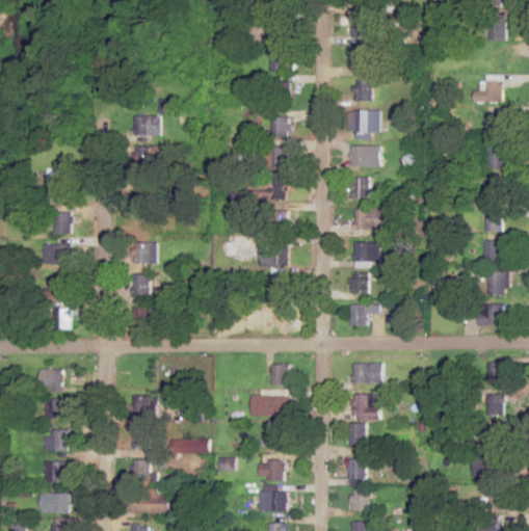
[(351,0),(352,38),(373,38),(373,0),(351,0)]
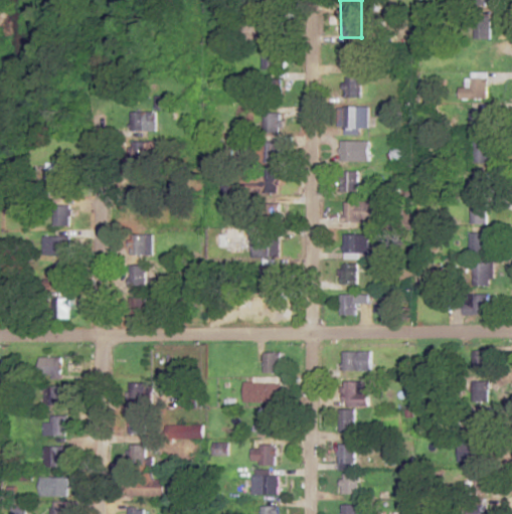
[(473,16),(473,38),(488,38),(488,16),(473,16)]
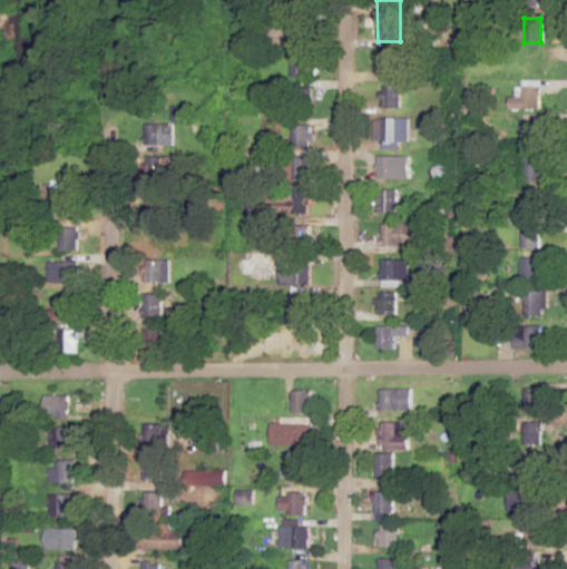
[(377,74),(397,74),(397,54),(377,54),(377,74)]
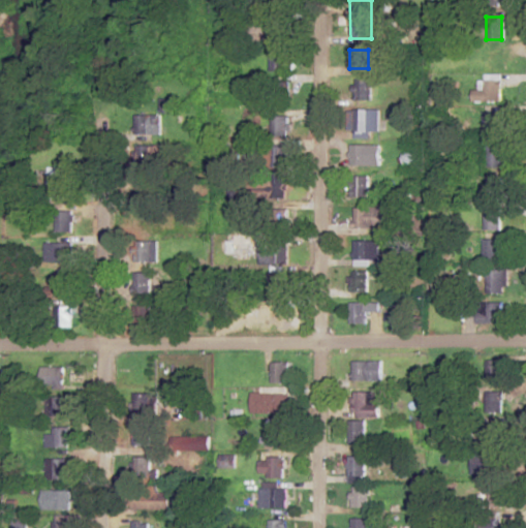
[(273,52),(274,68),(283,67),(282,51),(273,52)]
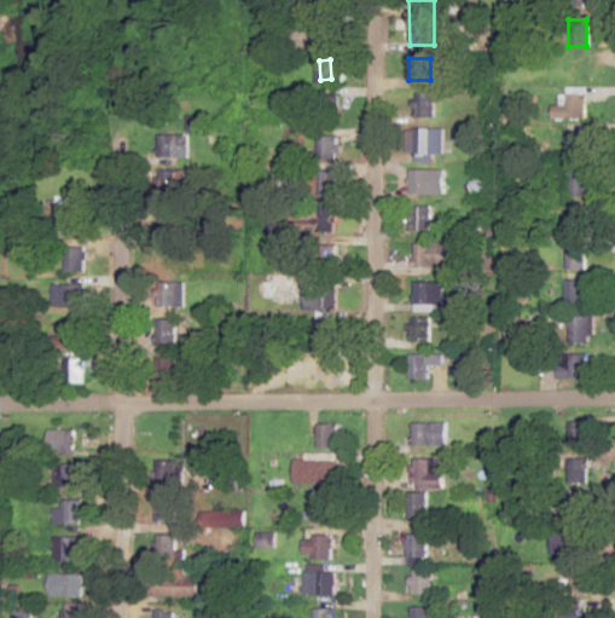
[(430,93),(410,93),(410,117),(430,117),(430,93)]
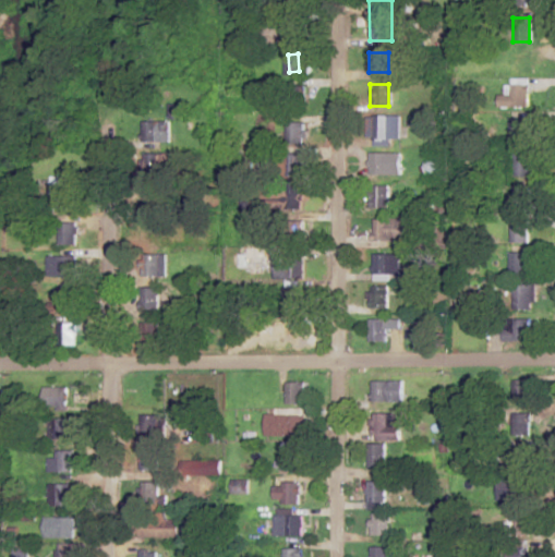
[(526,107),(526,84),(504,84),(504,94),(495,94),(495,107),(526,107)]
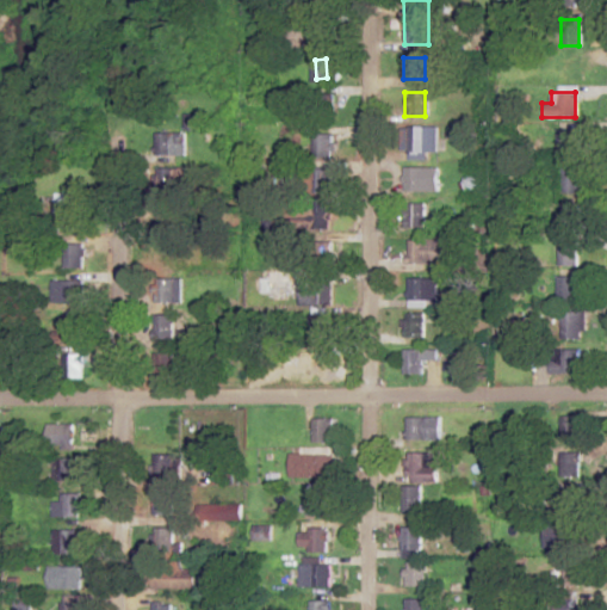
[(181,133),(154,133),(153,159),(183,160),(183,134),(197,135),(198,114),(181,114),(181,133)]
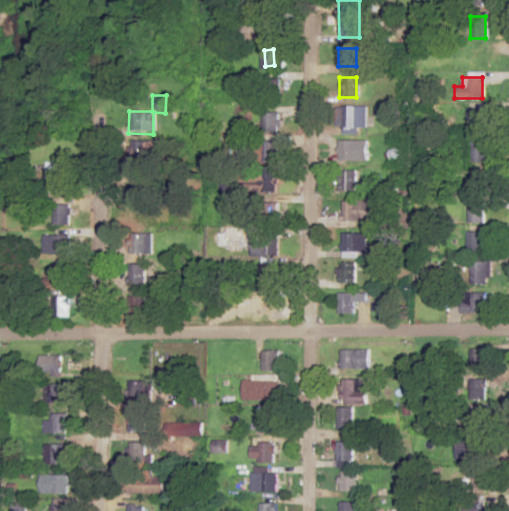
[(364,106),(334,106),(334,128),(364,128),(364,106)]
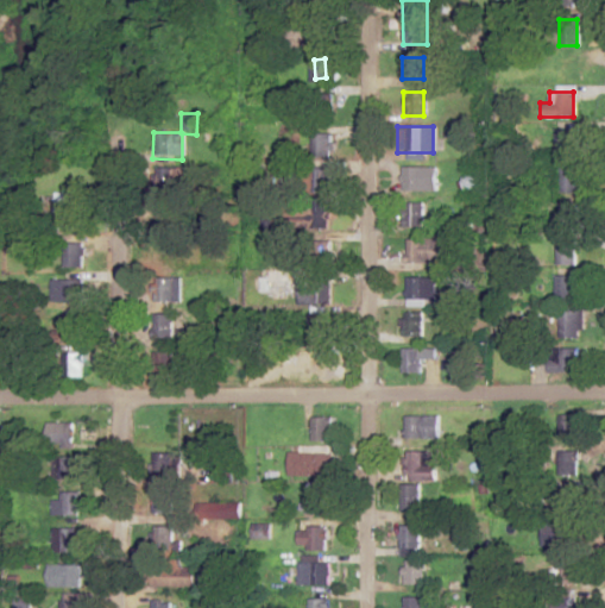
[(553,152),(573,152),(573,127),(553,127),(553,152)]
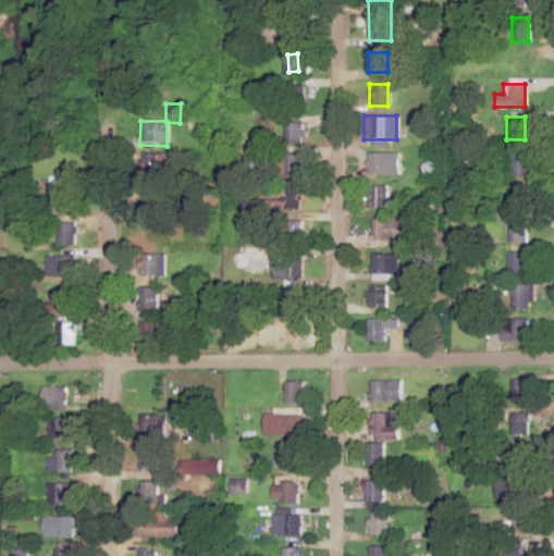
[(300,145),(300,122),(283,122),(283,145),(300,145)]
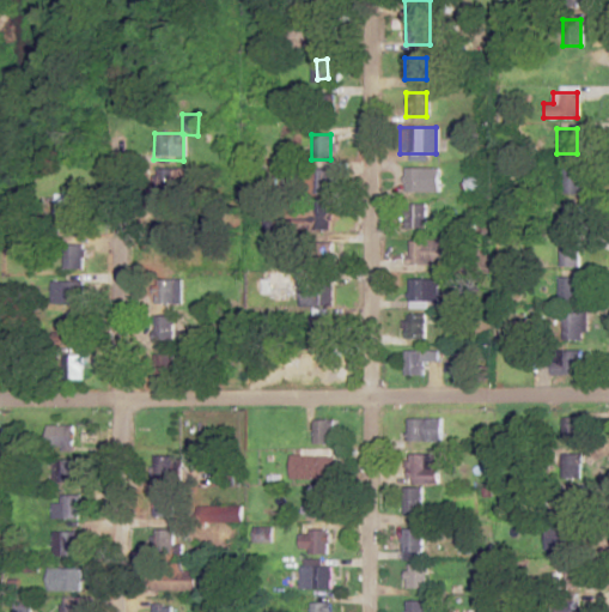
[(436,167),(402,167),(402,192),(436,192),(436,167)]
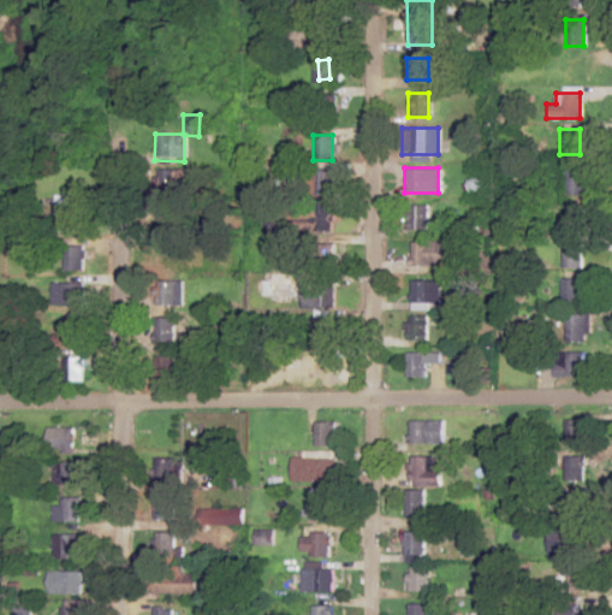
[(582,195),(582,167),(563,167),(563,195),(582,195)]
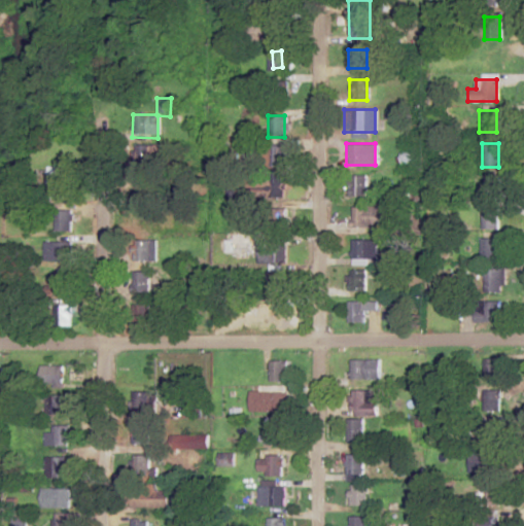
[(284,144),(268,144),(268,166),(284,166),(284,144)]
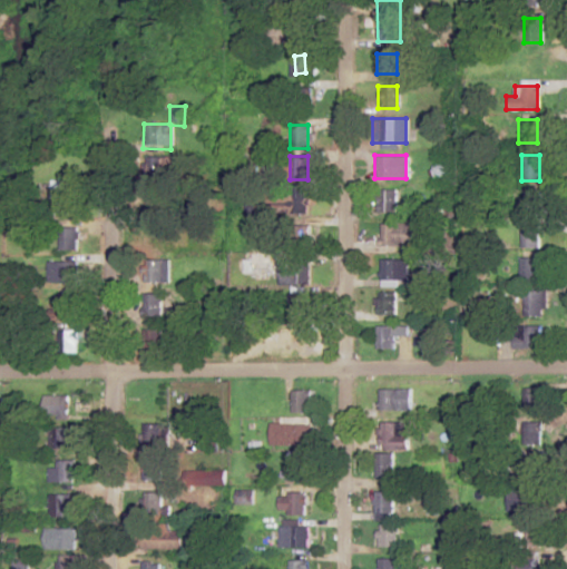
[(304,185),(295,185),(295,212),(304,212),(304,185)]
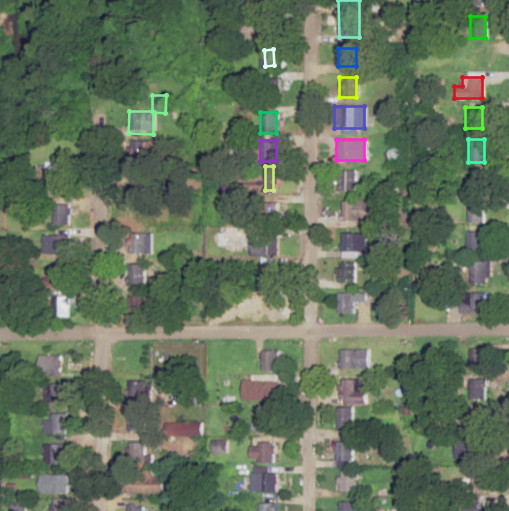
[(353,190),(353,170),(336,170),(336,190),(353,190)]
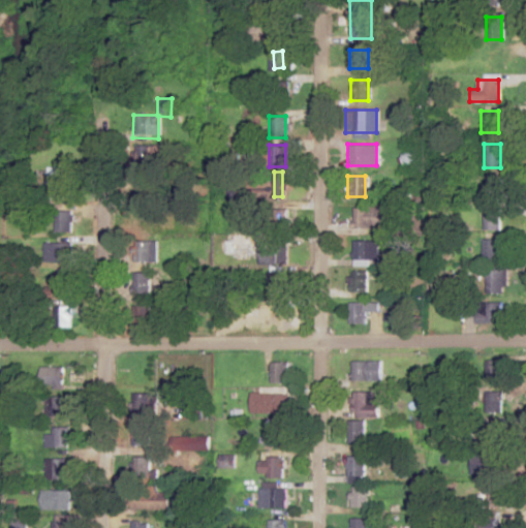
[(500,177),(484,177),(484,194),(500,194),(500,177)]
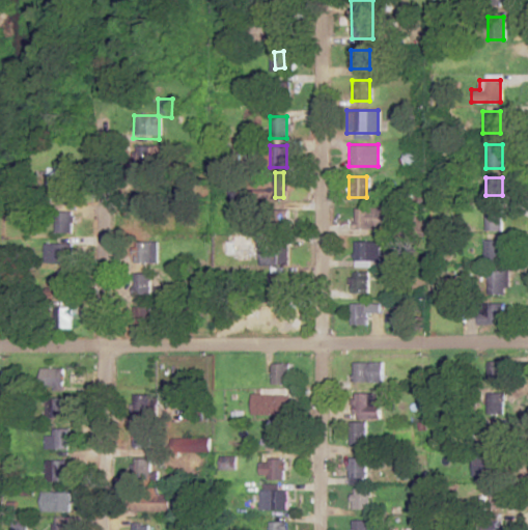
[(67,179),(48,179),(48,201),(67,201),(67,179)]
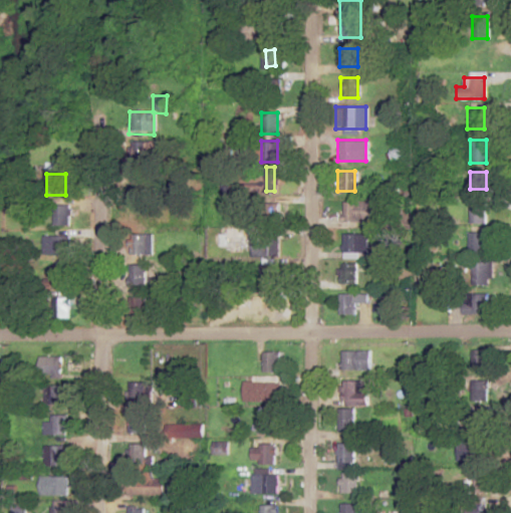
[(370,222),(370,201),(340,201),(340,222),(370,222)]
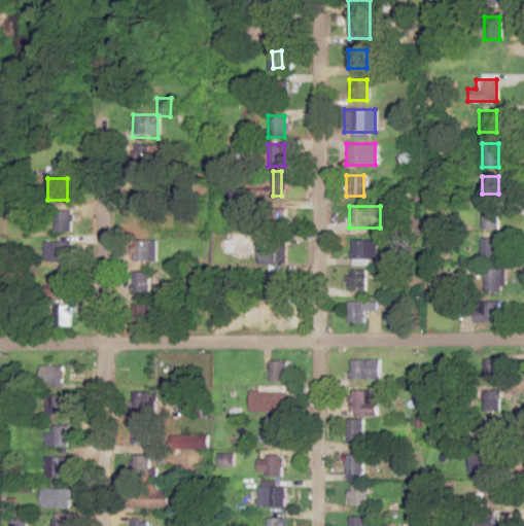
[(156,229),(156,208),(130,208),(130,229),(156,229)]
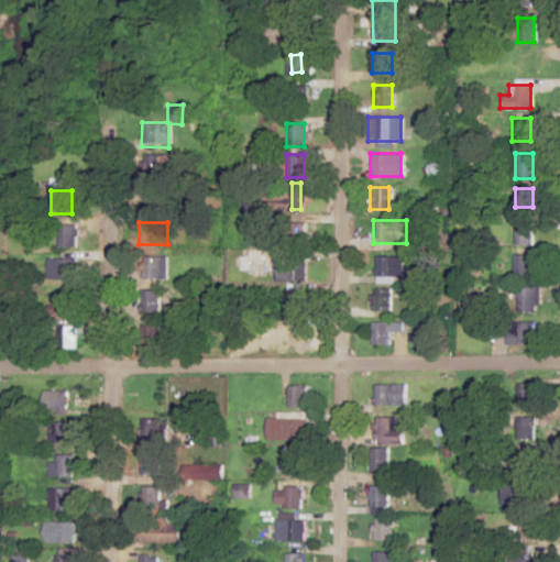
[(512,222),(512,244),(528,244),(528,222),(512,222)]
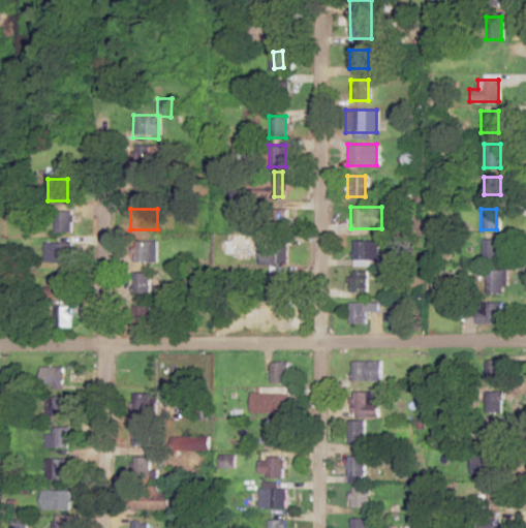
[(55,212),(55,233),(70,233),(70,212),(55,212)]
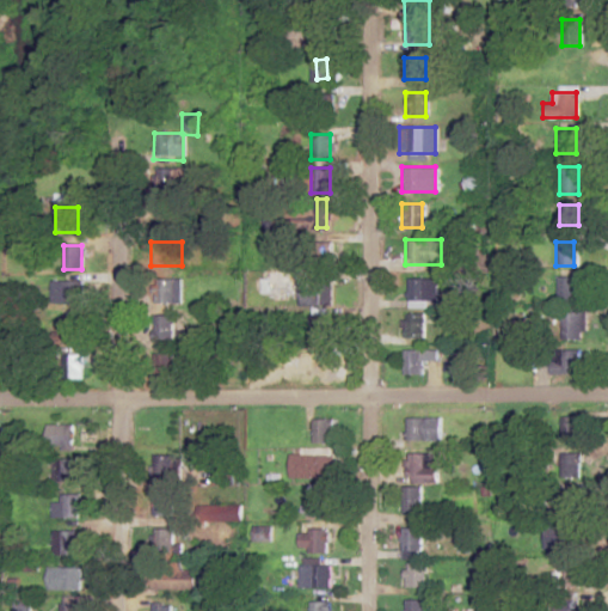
[(573,298),(575,275),(556,274),(556,298),(573,298)]
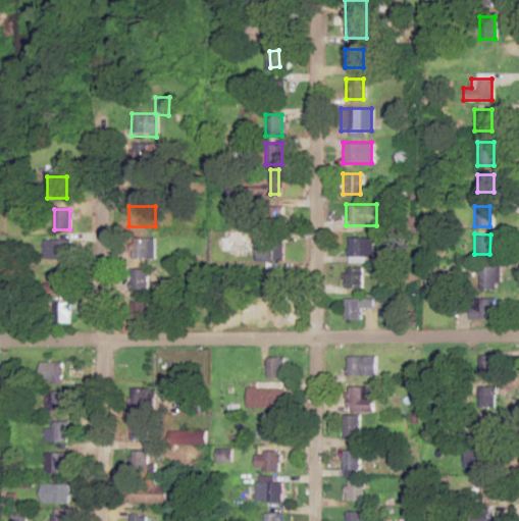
[(131,238),(131,258),(153,258),(153,238),(131,238)]
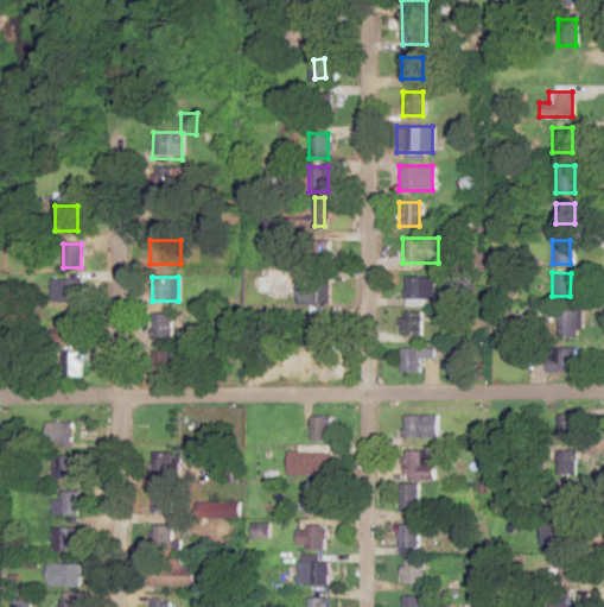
[(402,303),(434,303),(434,277),(402,277),(402,303)]
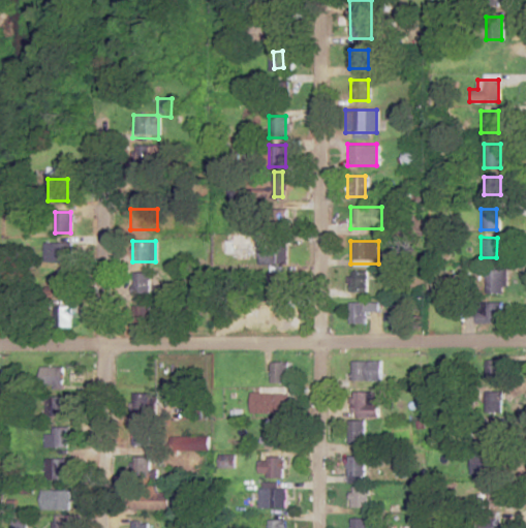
[(43,261),(69,261),(69,243),(43,243),(43,261)]
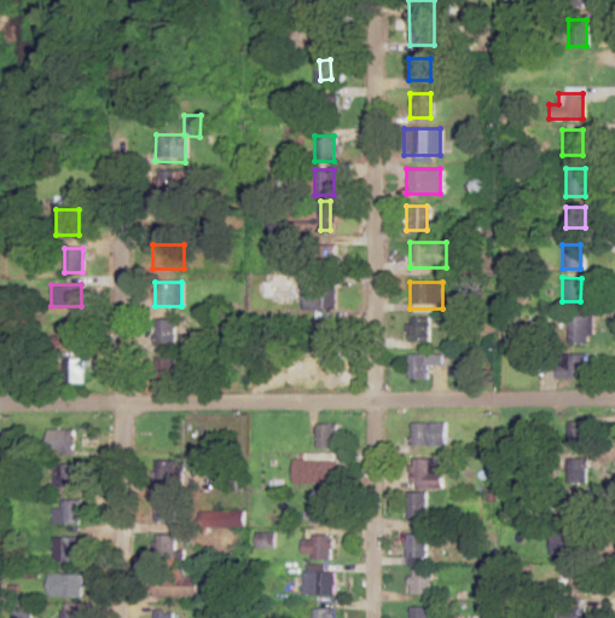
[(331,286),(301,286),(301,309),(331,309),(331,286)]
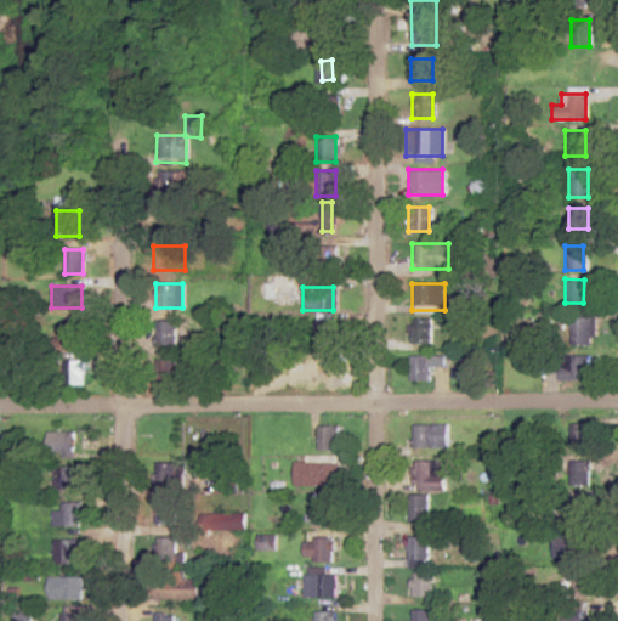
[(312,316),(312,343),(332,343),(332,316),(312,316)]
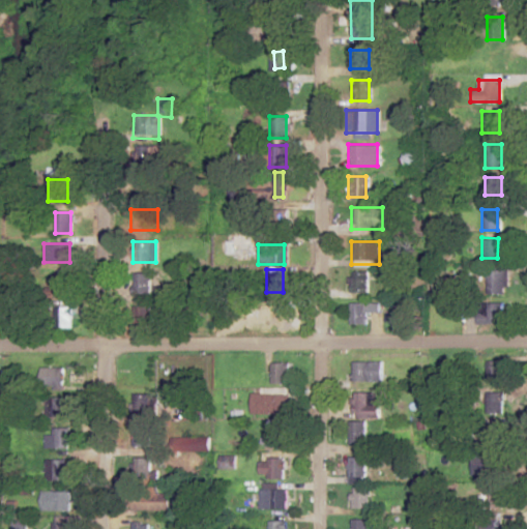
[(485,293),(503,293),(503,270),(485,270),(485,293)]
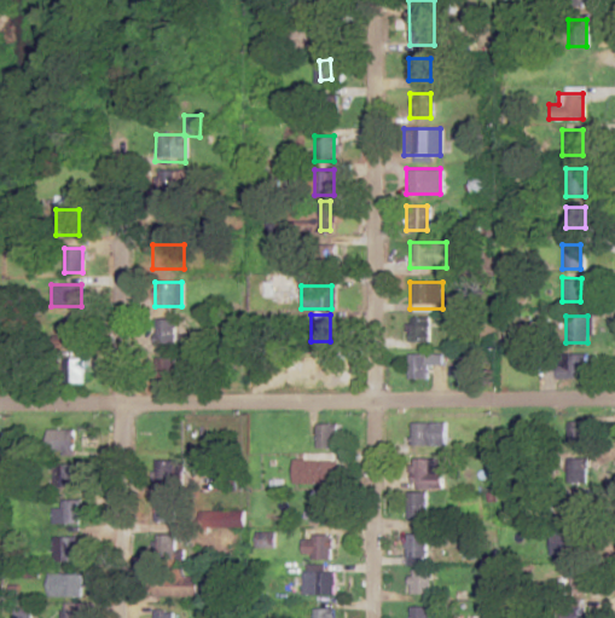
[(406,341),(425,341),(425,317),(406,317),(406,341)]
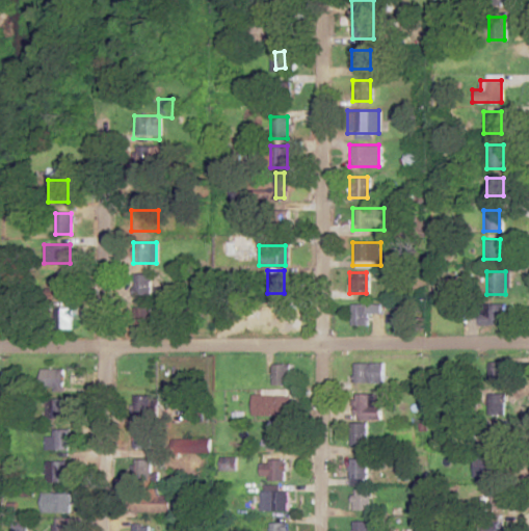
[(132,274),(132,296),(149,296),(149,274),(132,274)]
